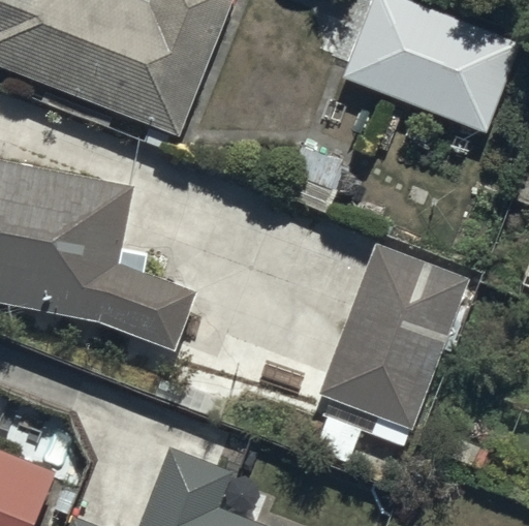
[(0,0),(0,60),(182,130),(231,0),(0,0)]
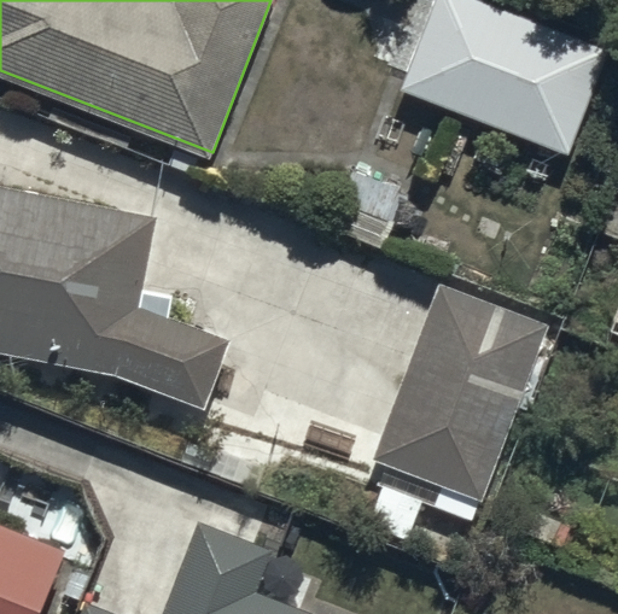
[(431,0),(397,87),(566,155),(607,52),(477,0),(431,0)]
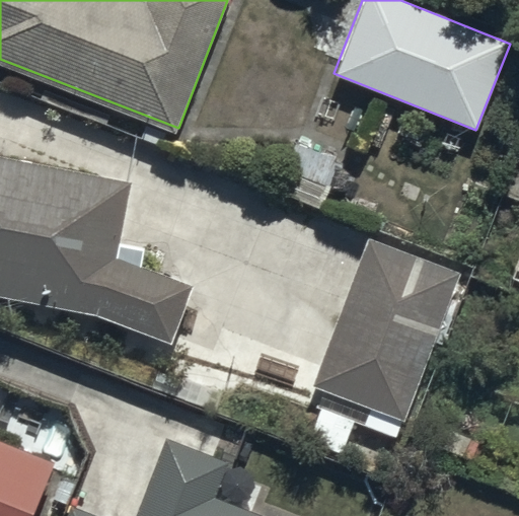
[(344,201),(360,159),(298,135),(277,188),(318,204),(322,193),(344,201)]
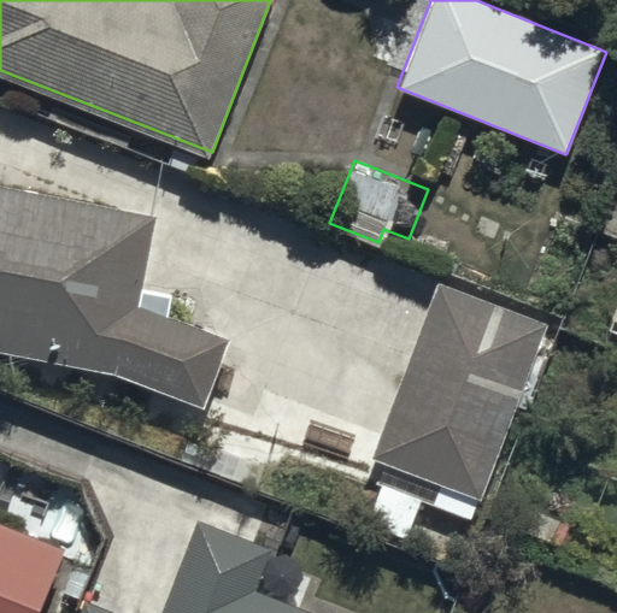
[(0,188),(0,354),(115,373),(203,406),(228,337),(140,305),(156,214),(0,188)]
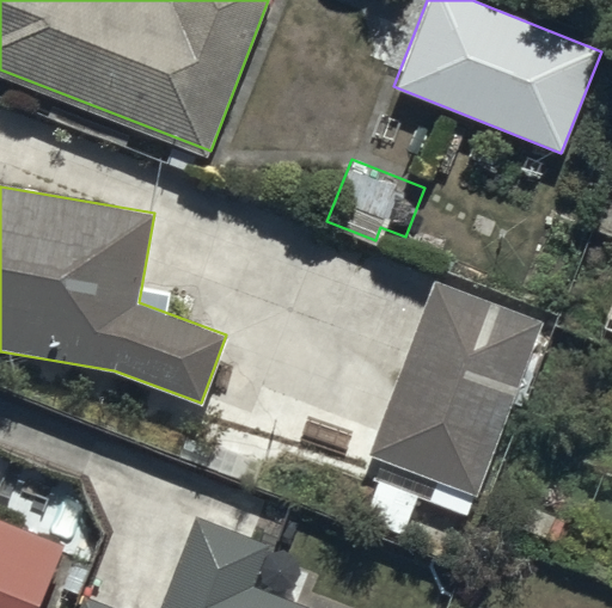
[(434,284),(367,458),(473,498),(540,326),(434,284)]
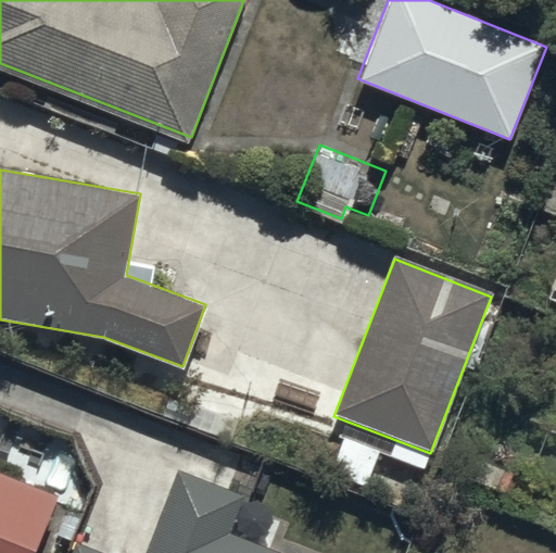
[(0,552),(33,552),(59,493),(0,468),(0,552)]
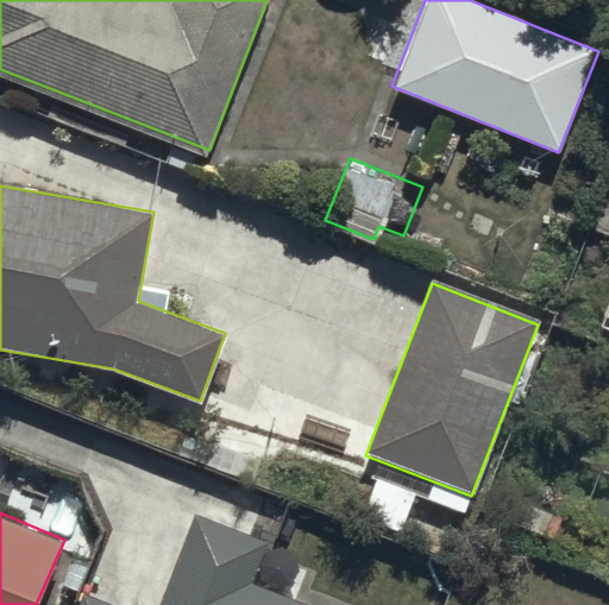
[(114,604),(81,592),(75,604),(264,604),(249,599),(269,543),(195,516),(161,604),(114,604)]
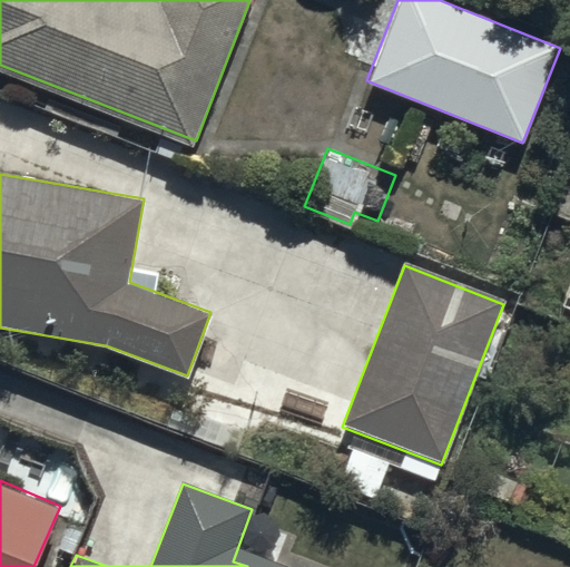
All buildings are outlined.
